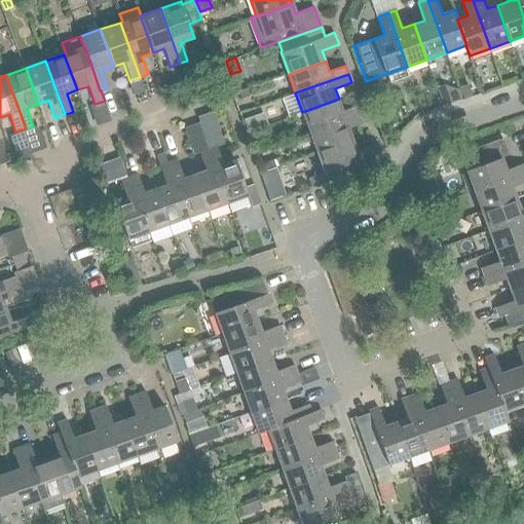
[(144,89),(140,77),(129,80),(135,94),(144,89)]
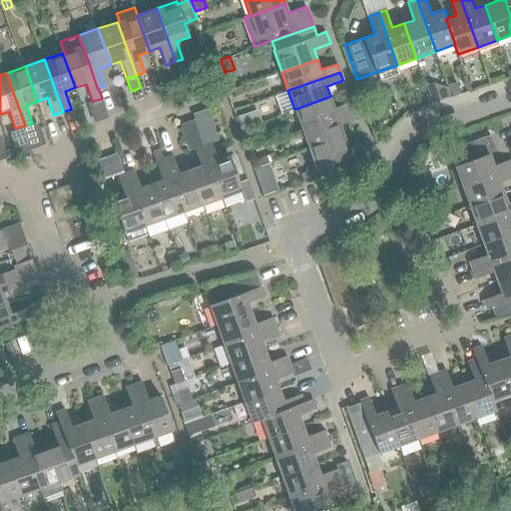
[(449,84),(454,95),(461,93),(457,81),(449,84)]
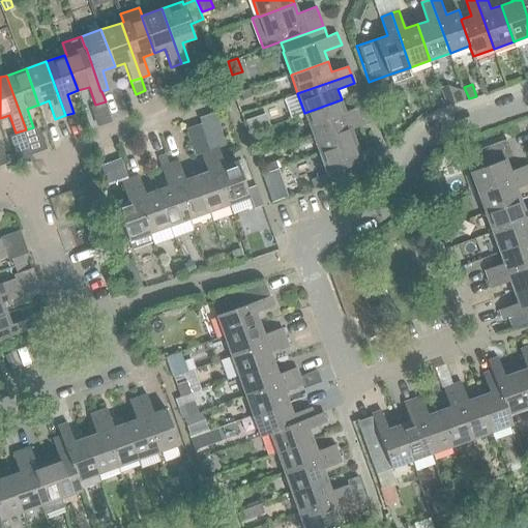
[(242,90),(244,98),(253,96),(250,88),(242,90)]
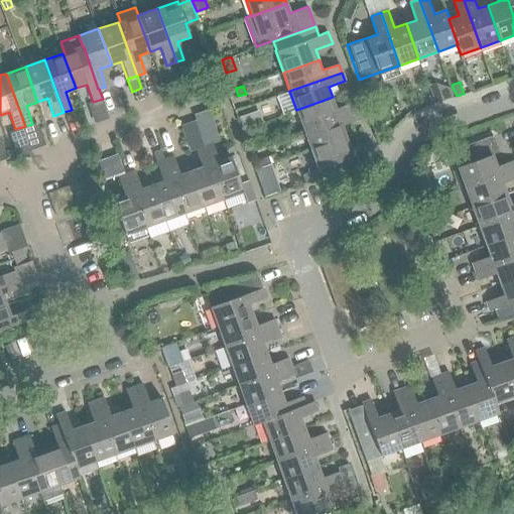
[(337,107),(333,97),(296,110),(303,129),(356,110),(353,102),(337,107)]
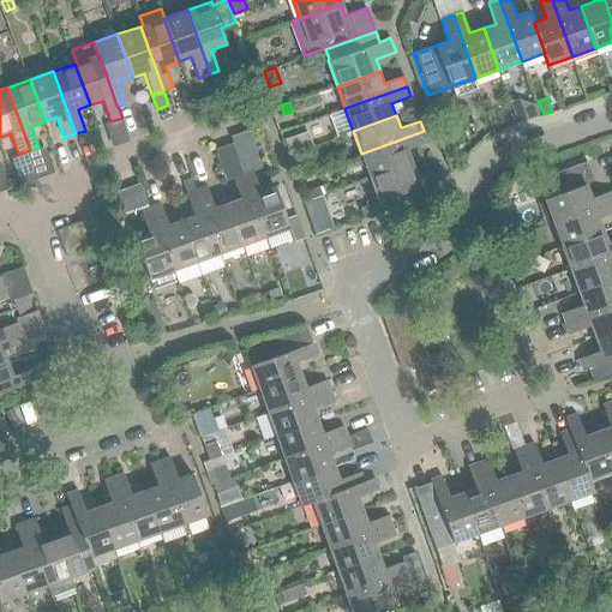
[(293,129),(298,148),(324,139),(318,121),(293,129)]
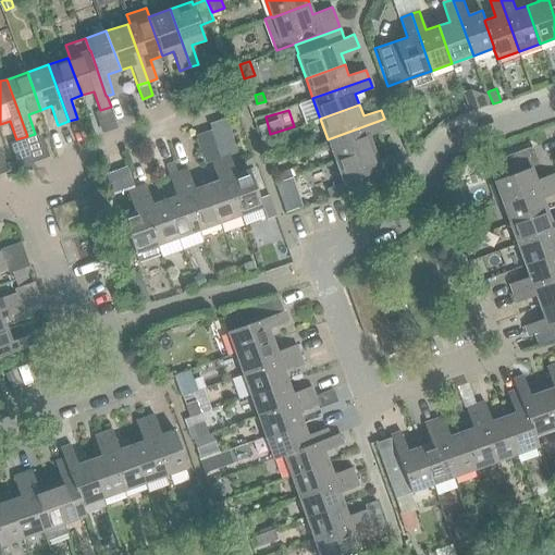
[(387,127),(384,119),(328,139),(335,161),(374,147),(369,134),(387,127)]
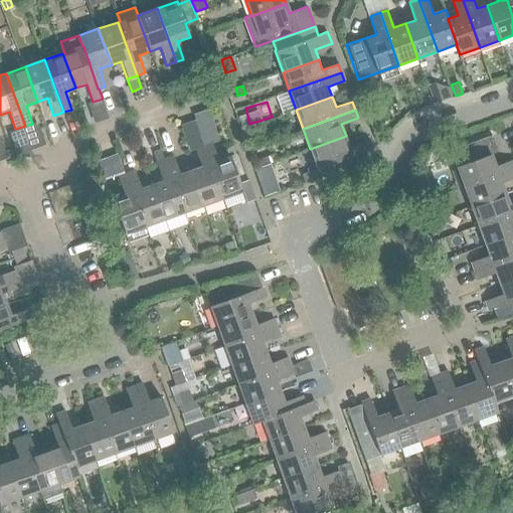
[(349,145),(346,136),(310,149),(317,168),(363,152),(369,150),(365,139),(349,145)]
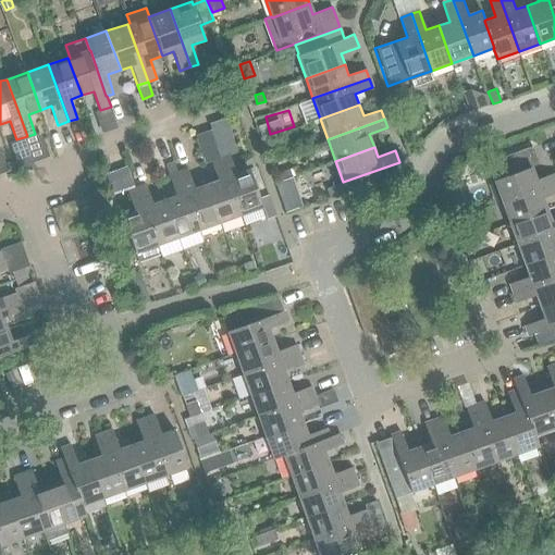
[(502,202),(554,182),(554,173),(537,180),(526,148),(486,162),(502,202)]
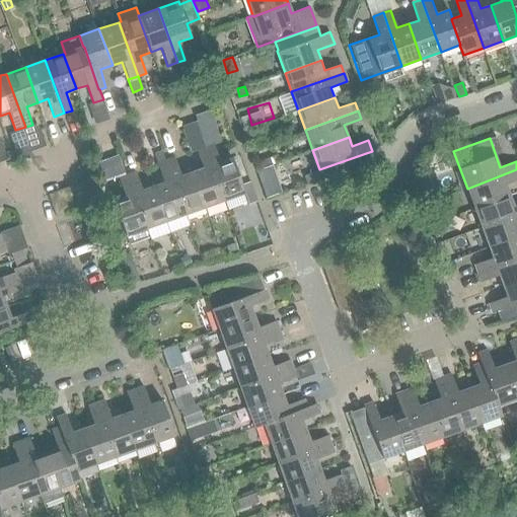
[(215,143),(206,146),(225,201),(245,194),(241,183),(232,157),(222,161),(215,143)]
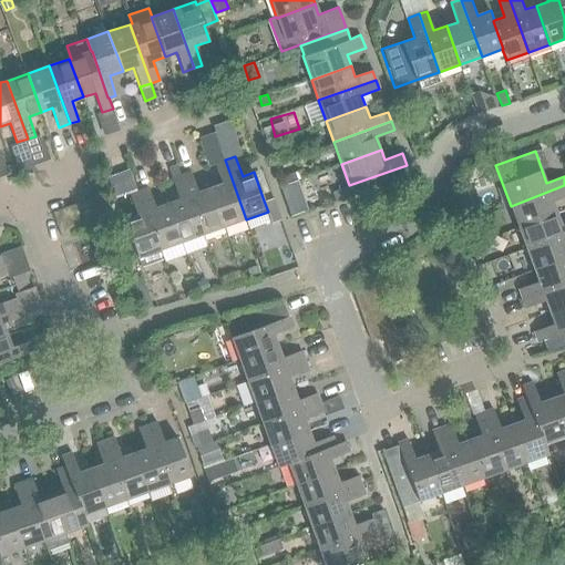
[(216,163),(223,184),(211,187),(225,227),(246,219),(225,160),(216,163)]
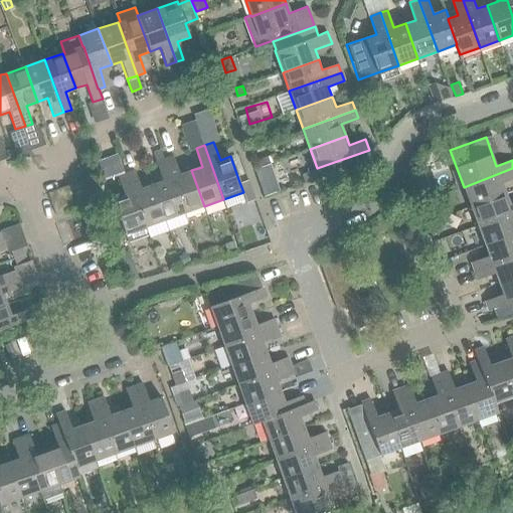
[(166,159),(162,149),(153,152),(157,162),(166,159)]
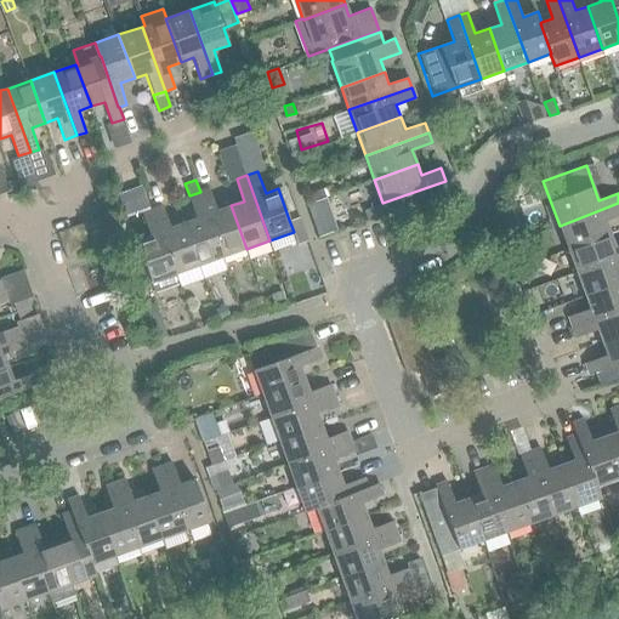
[(382,203),(365,209),(369,220),(442,193),(438,183),(382,203)]
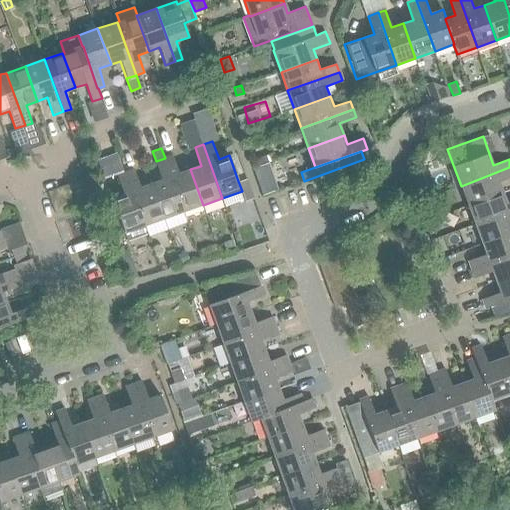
[(174,155),(165,158),(184,212),(203,205),(190,169),(180,173),(174,155)]
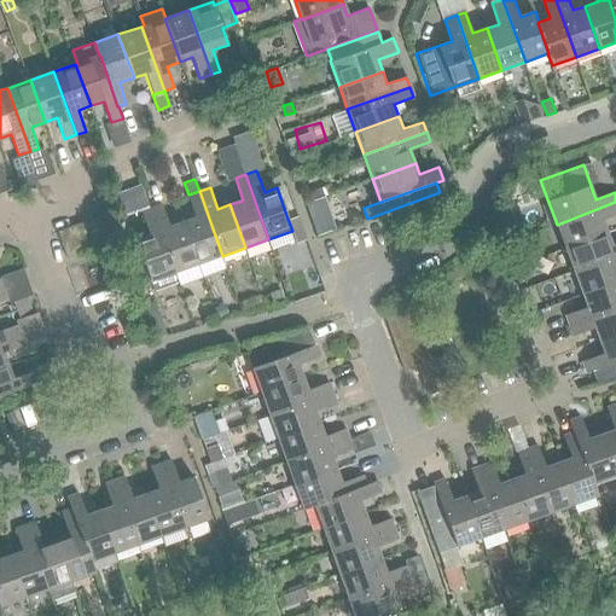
[(196,216),(182,221),(198,263),(222,256),(199,191),(189,195),(196,216)]
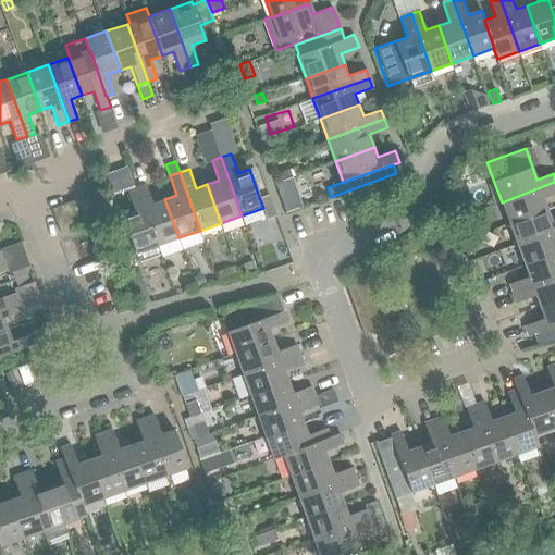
[(291,208),(311,201),(303,173),(282,180),(291,208)]
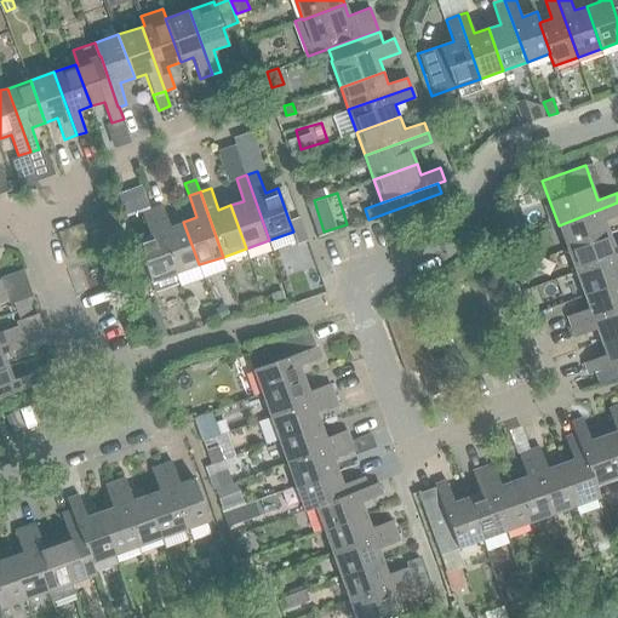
[(606,219),(617,215),(617,202),(559,225),(567,249),(610,233),(606,219)]
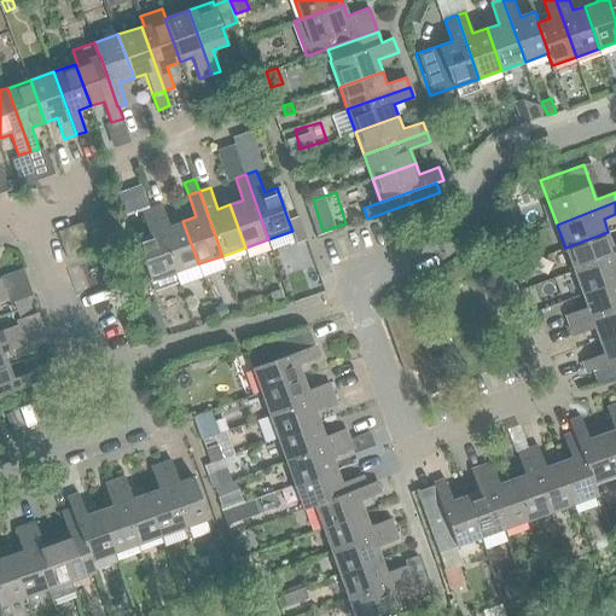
[(163,204),(154,208),(175,272),(198,263),(182,221),(170,225),(163,204)]
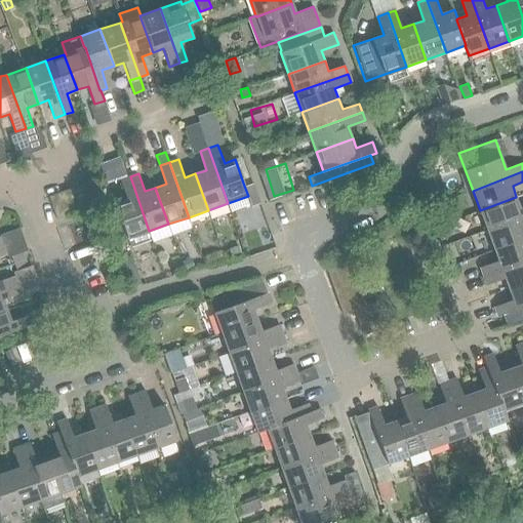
[(152,239),(149,231),(130,176),(121,179),(127,198),(116,202),(128,238),(131,246),(152,239)]
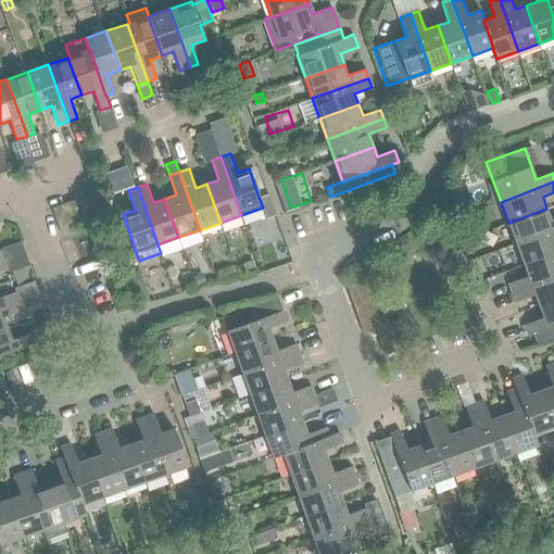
[(101,189),(90,193),(99,218),(111,214),(101,189)]
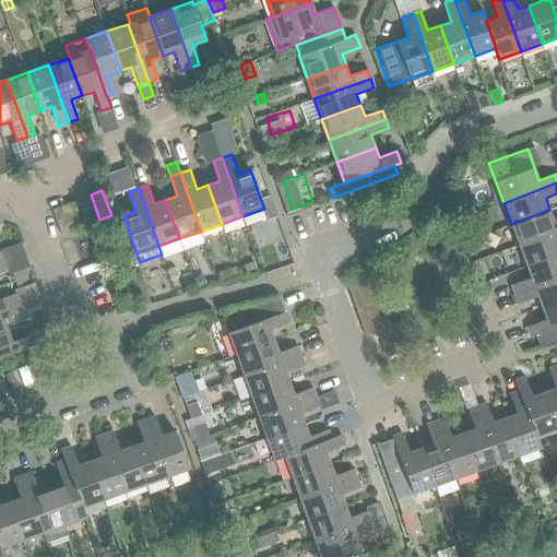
[(260,198),(264,209),(268,220),(279,215),(271,194),(260,198)]
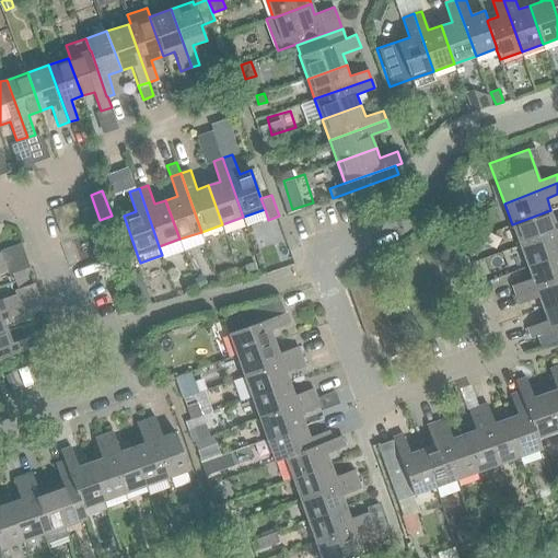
[(557,221),(555,222),(550,210),(512,224),(520,245),(557,231),(557,221)]
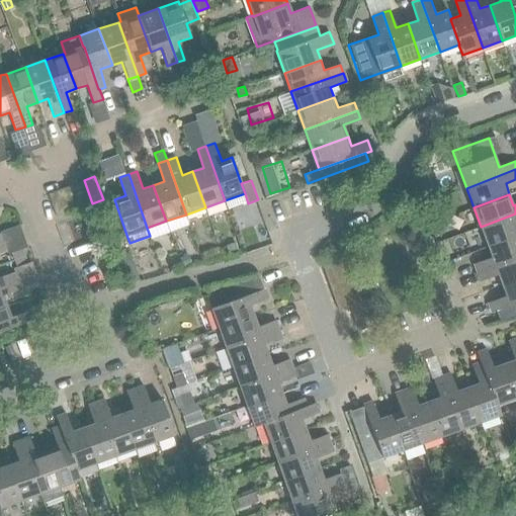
[(118,232),(124,230),(114,199),(108,201),(102,203),(113,234),(114,233),(118,232)]
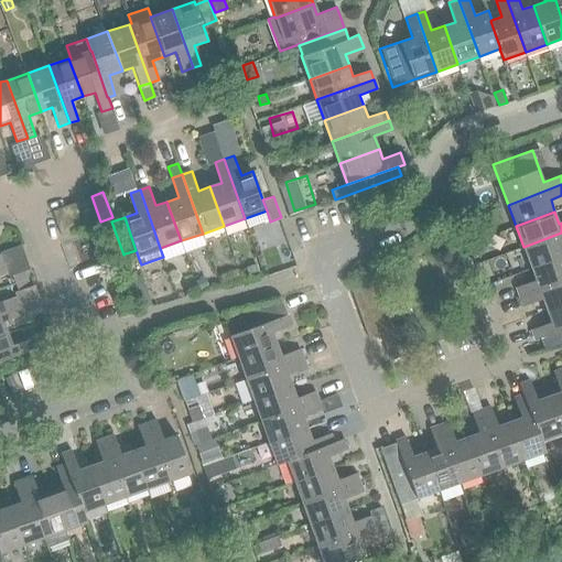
[(561,233),(523,247),(531,268),(561,257),(561,233)]
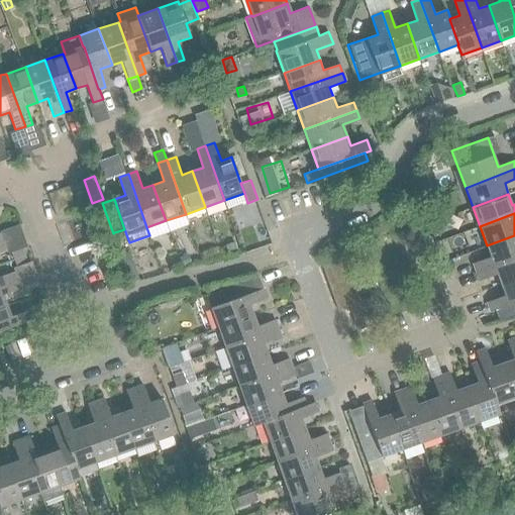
[(434,230),(437,229),(442,228),(438,216),(433,218),(430,219),(434,230)]
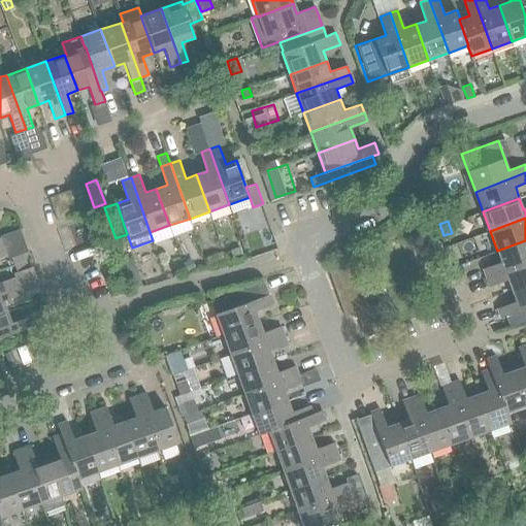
[(525,240),(497,251),(500,261),(483,268),(486,277),(525,263),(525,240)]
